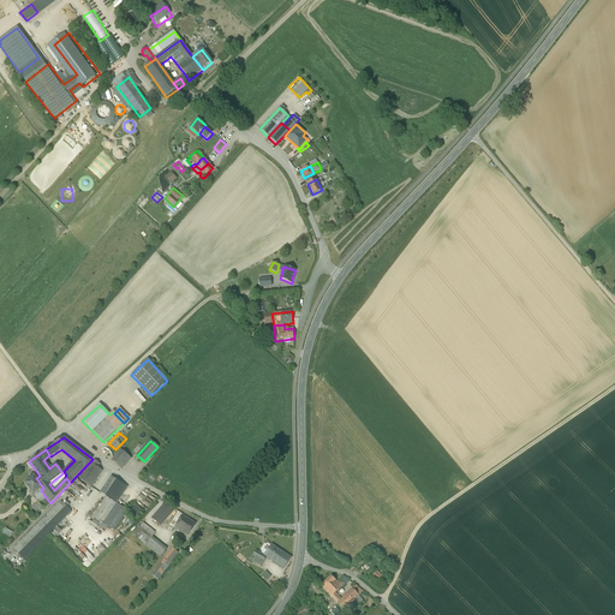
[(117,452),(108,461),(119,469),(120,467),(126,460),(117,452)]
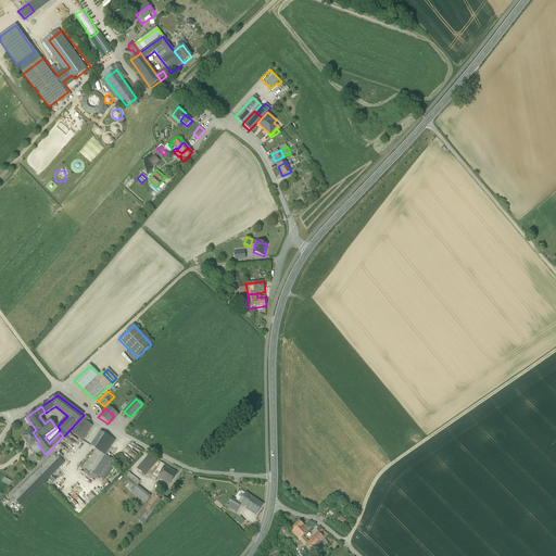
[(115,414),(114,416),(109,422),(113,426),(119,418),(115,414)]
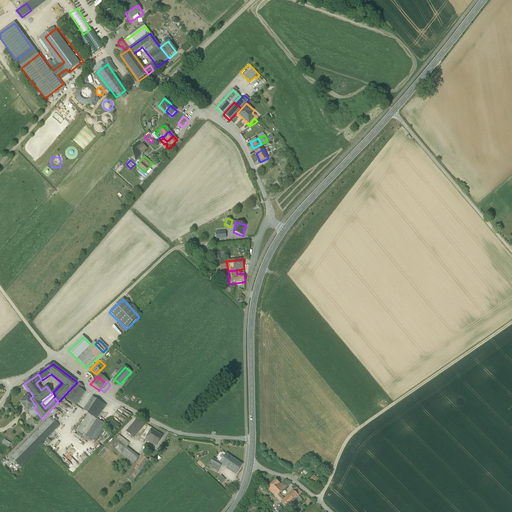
[(76,386),(67,399),(76,405),(85,392),(80,388),(76,386)]
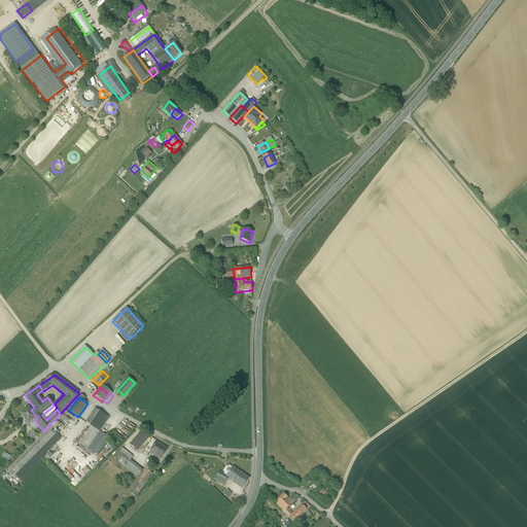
[(29,425),(35,420),(37,418),(31,410),(30,408),(21,415),(29,425)]
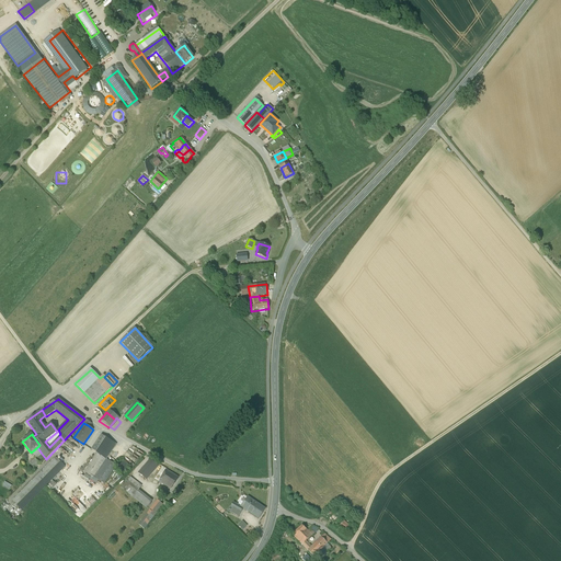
[(115,445),(101,435),(92,449),(98,454),(105,459),(115,445)]
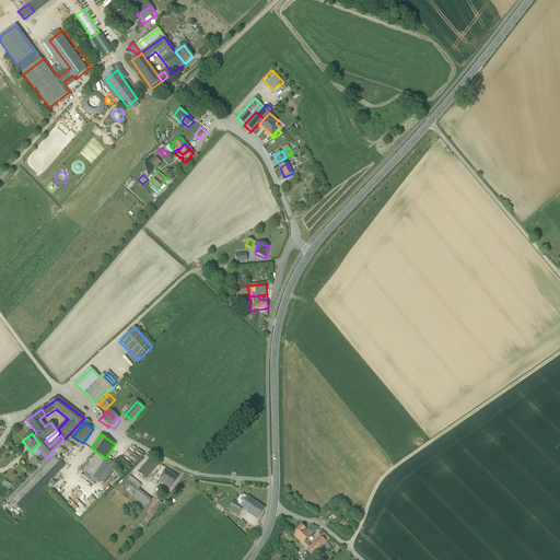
[(42,453),(37,446),(31,452),(35,458),(42,453)]
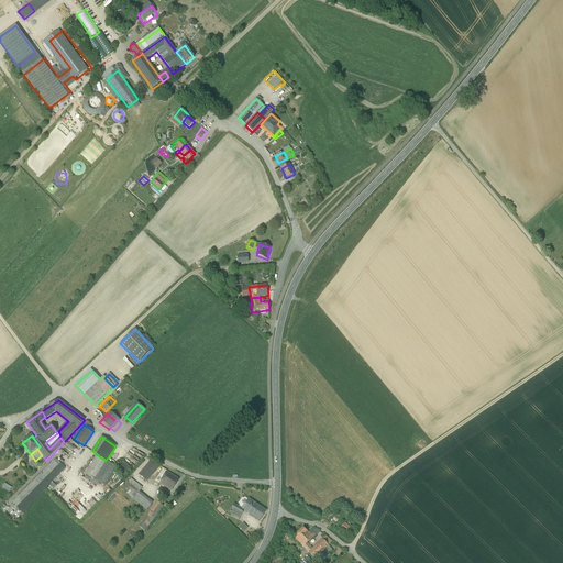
[(92,481),(106,461),(98,455),(84,475),(92,481)]
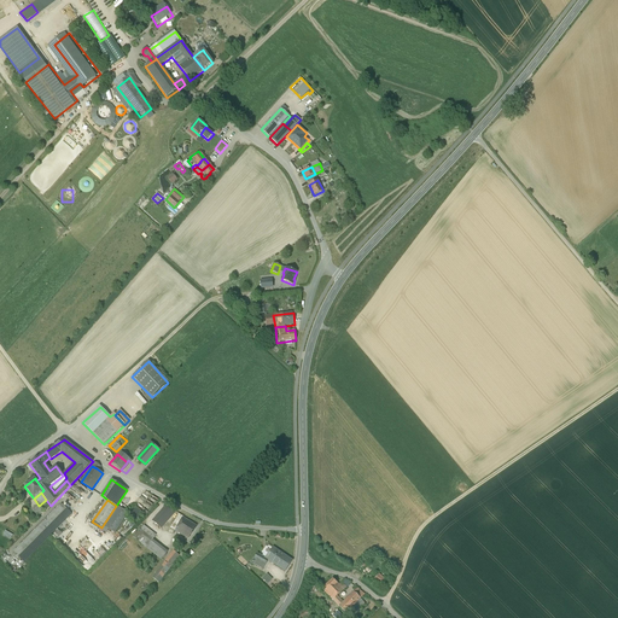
[(71,514),(62,505),(13,552),(24,563),(71,514)]
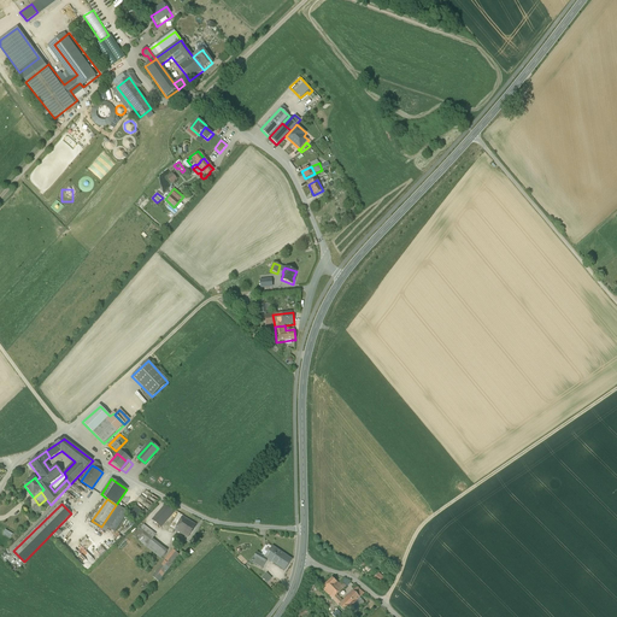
[(43,511),(39,505),(33,510),(37,517),(43,511)]
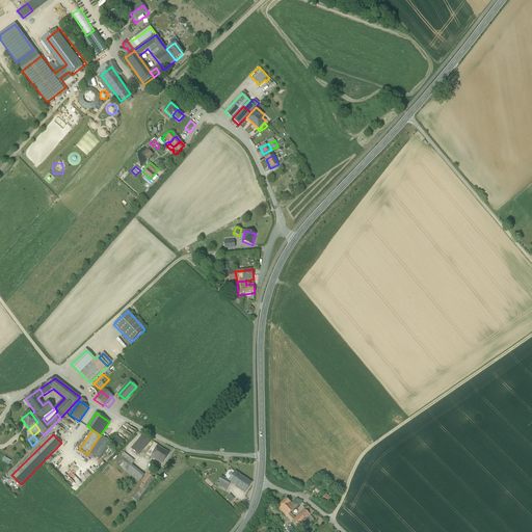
[(103,436),(91,454),(99,459),(110,442),(103,436)]
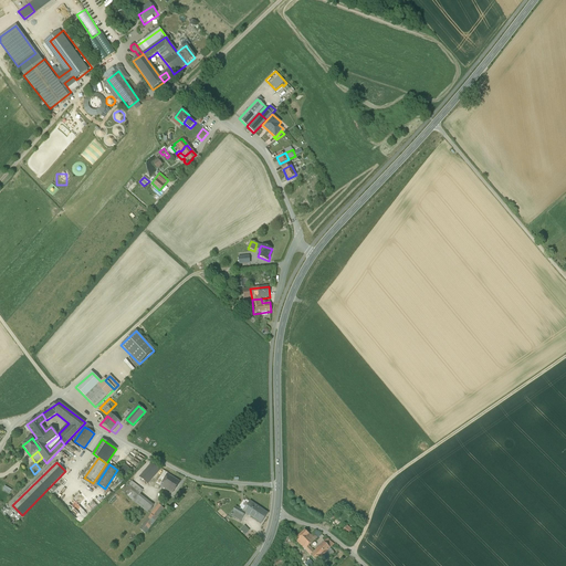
[(152,464),(139,478),(147,483),(150,481),(159,470),(152,464)]
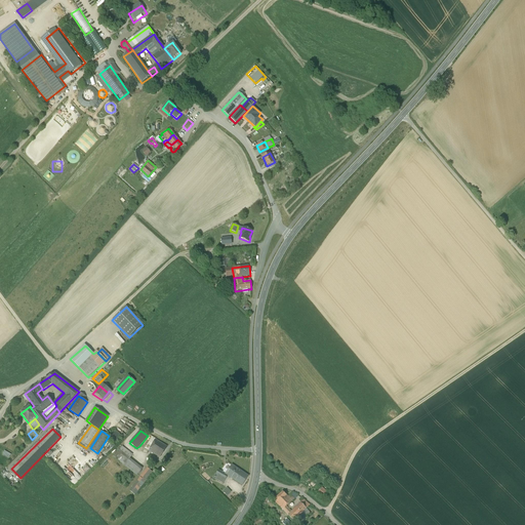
[(114,432),(113,432),(112,433),(111,434),(110,435),(110,437),(110,438),(110,439),(111,440),(112,441),(113,442),(115,442),(116,442),(117,441),(119,441),(119,439),(120,438),(120,437),(120,435),(119,434),(118,433),(117,432),(116,432),(114,432)]
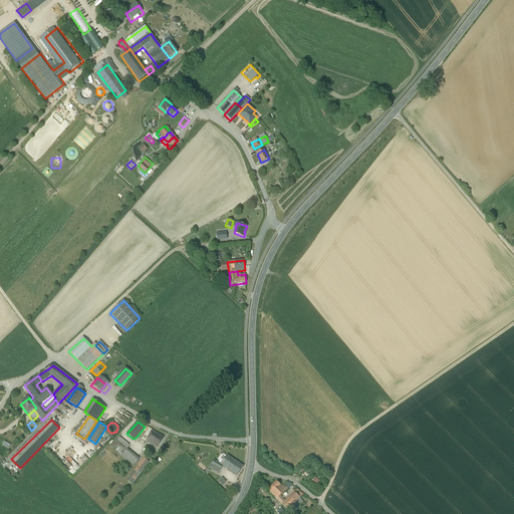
[(152,431),(146,442),(157,448),(164,438),(152,431)]
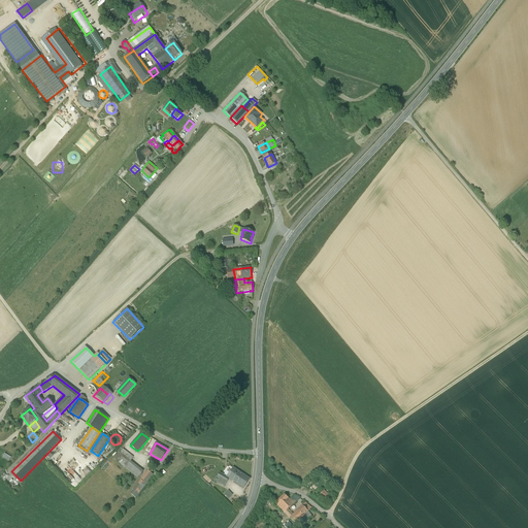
[(124,449),(114,460),(126,468),(124,470),(131,476),(132,474),(138,479),(144,471),(134,464),(137,460),(124,449)]
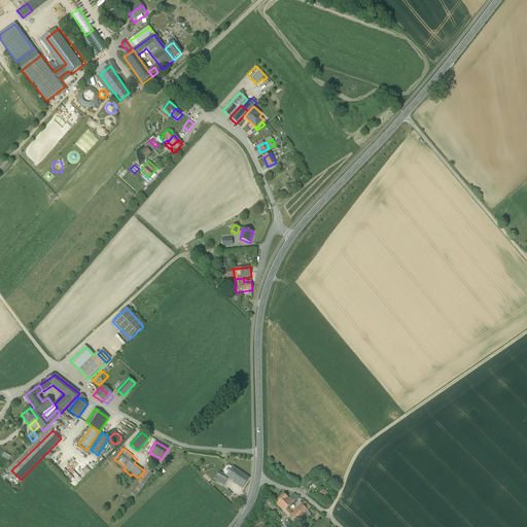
[(226,484),(230,477),(236,466),(234,464),(231,467),(229,466),(225,472),(219,468),(217,473),(219,476),(219,481),(226,484)]
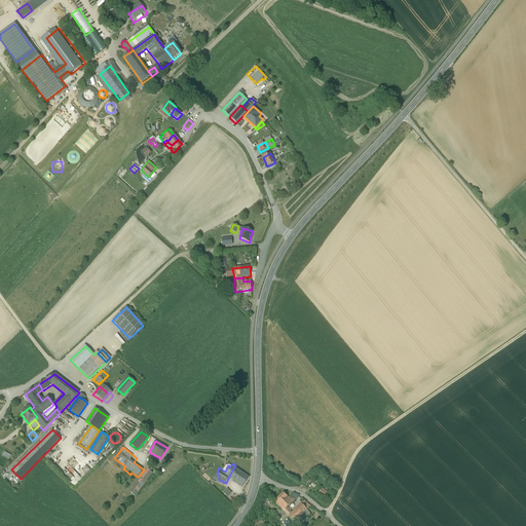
[(235,465),(229,476),(245,485),(251,475),(235,465)]
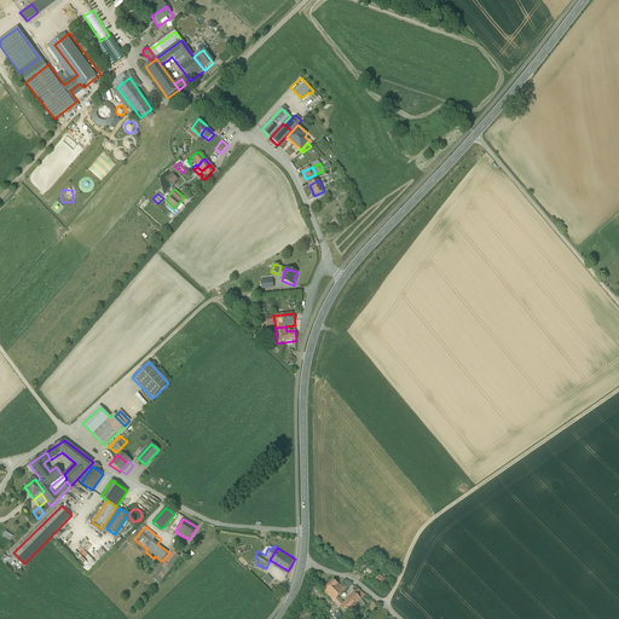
[(180,557),(174,553),(152,579),(158,584),(180,557)]
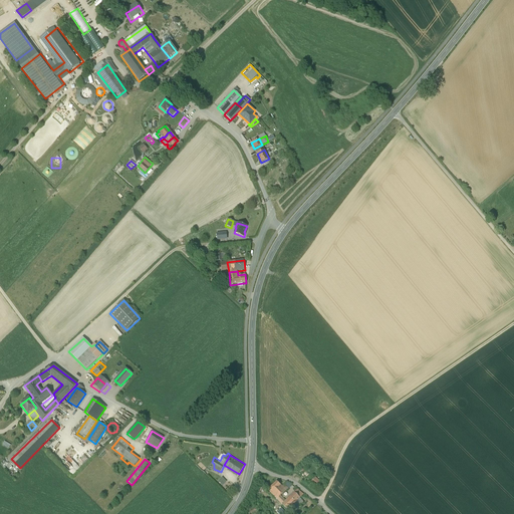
[(316,477),(312,482),(317,486),(321,481),(316,477)]
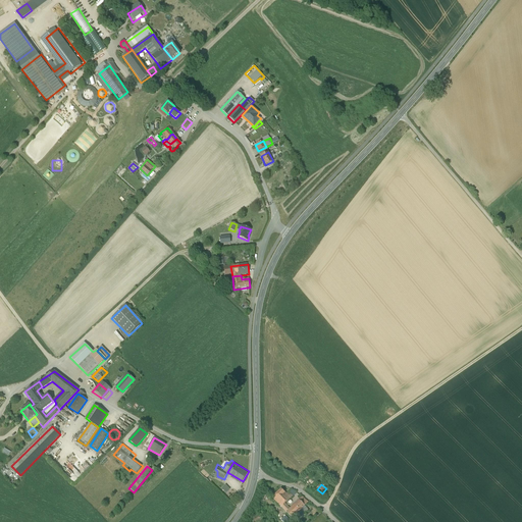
[(225,485),(221,489),(225,493),(229,489),(225,485)]
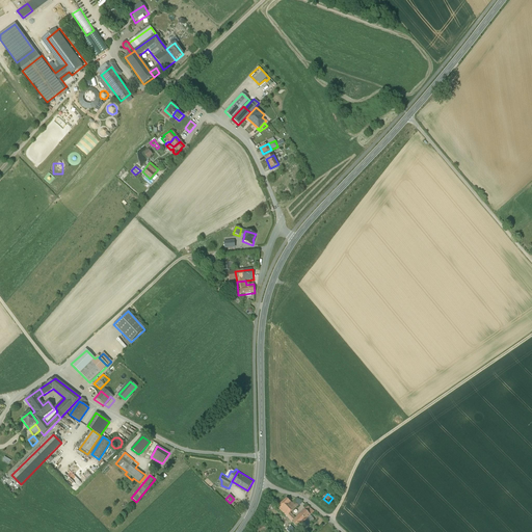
[(289,497),(282,503),(280,505),(293,522),(297,519),(292,511),(300,504),(297,501),(294,503),(289,497)]
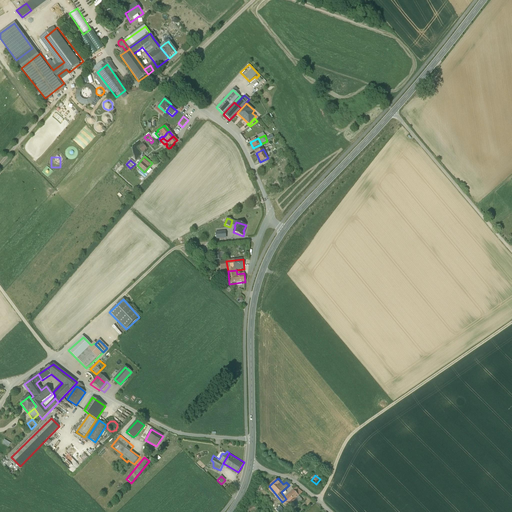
[(296,488),(286,498),(292,504),(302,495),(296,488)]
